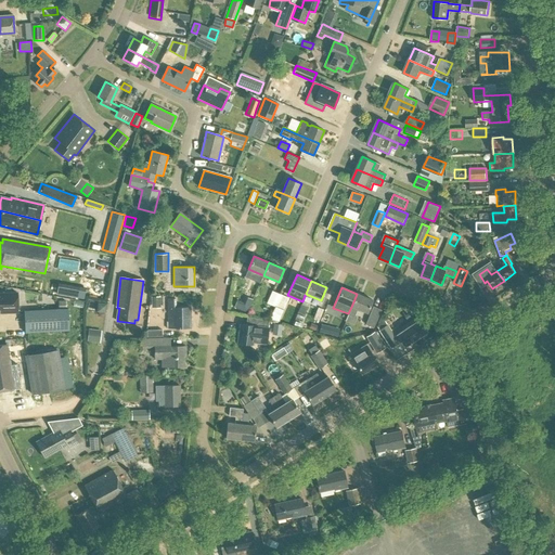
[(267,302),(275,307),(281,295),(271,291),(267,302)]
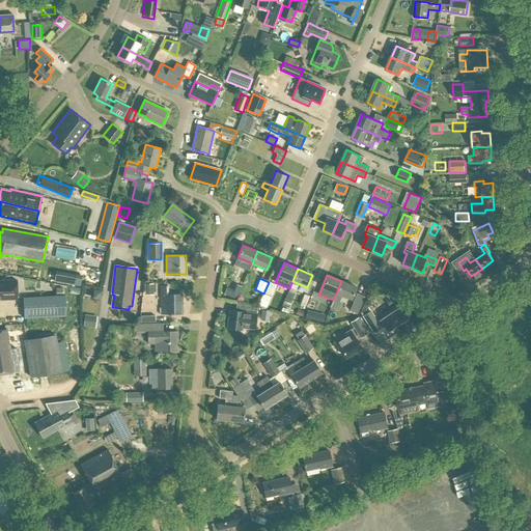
[(0,299),(9,299),(17,299),(16,280),(8,281),(0,281),(0,299)]
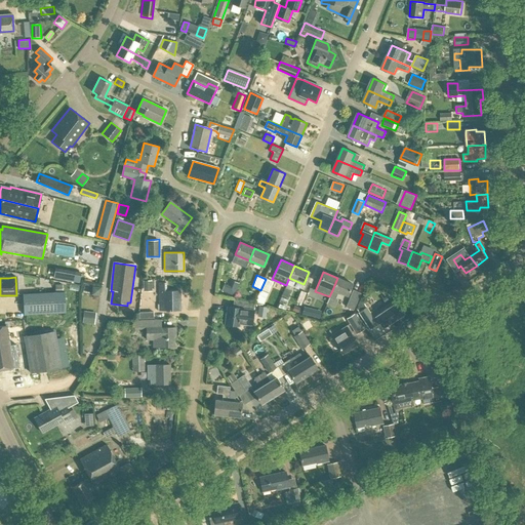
[(337,278),(332,290),(347,296),(352,284),(337,278)]
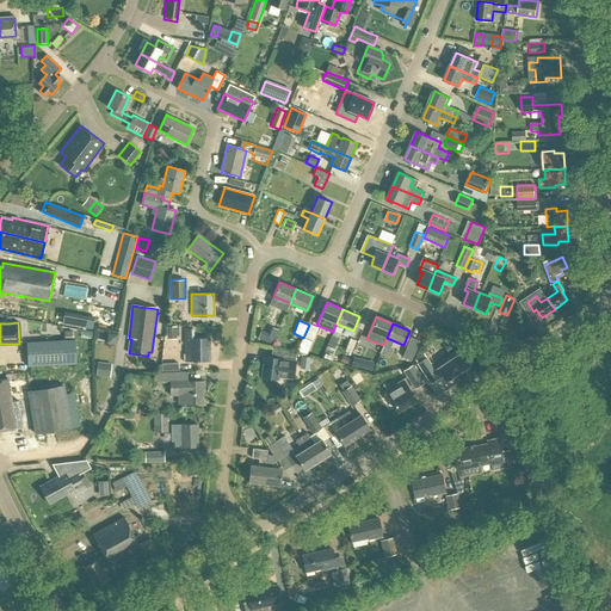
[(309,325),(303,338),(312,340),(318,327),(309,325)]
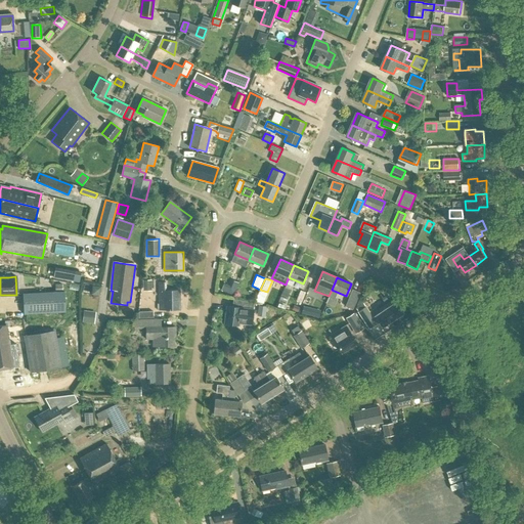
[(151,291),(151,279),(142,279),(142,291),(151,291)]
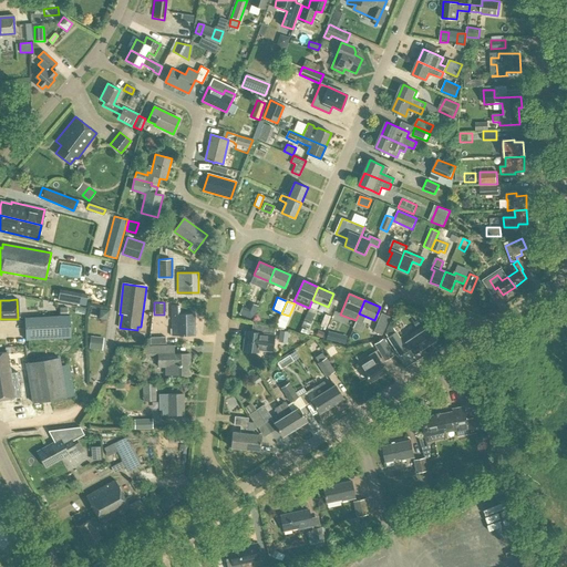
[(179,313),(179,305),(171,305),(172,334),(194,334),(194,313),(179,313)]
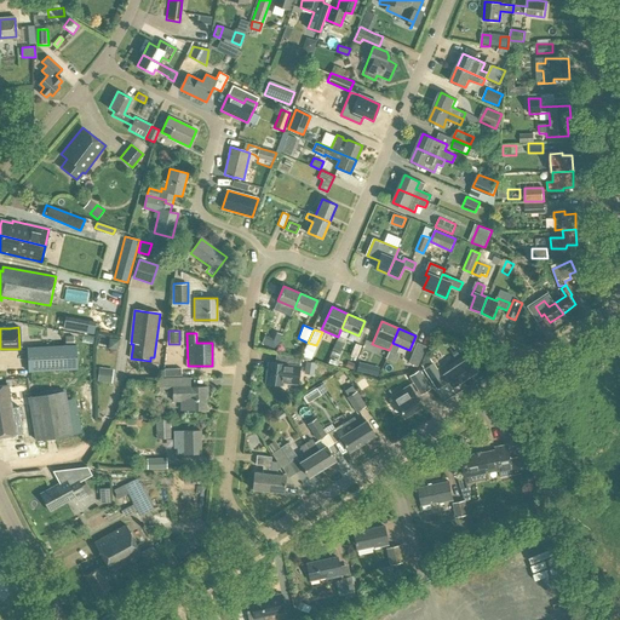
[(276,349),(279,342),(271,338),(264,336),(262,343),(276,349)]
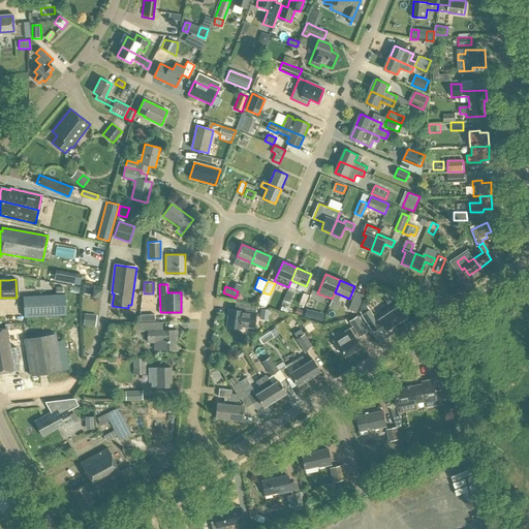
[(289,299),(293,291),(287,289),(284,297),(289,299)]
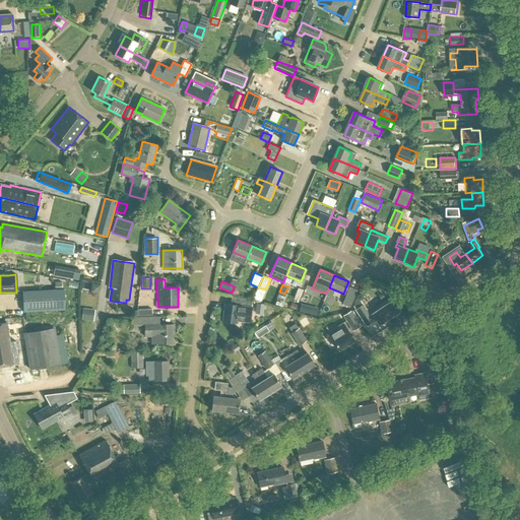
[(349,286),(345,296),(353,299),(356,289),(349,286)]
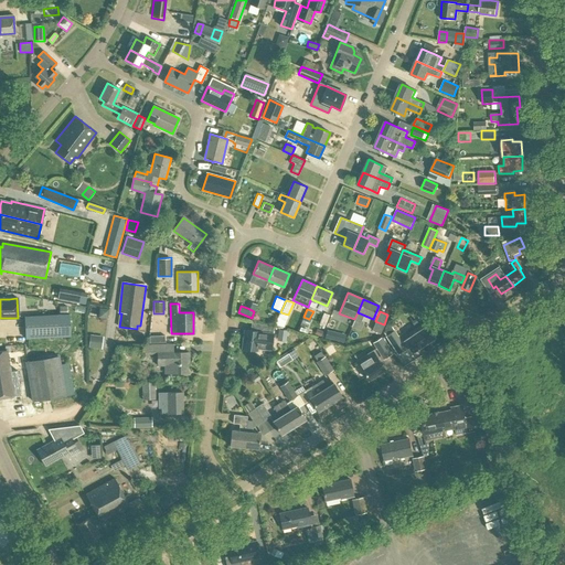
[(144,312),(142,326),(150,327),(152,312),(144,312)]
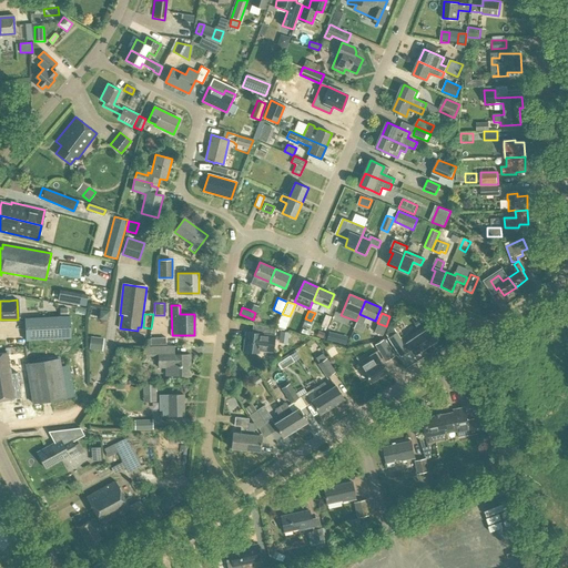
[(326,327),(331,316),(325,314),(321,325),(326,327)]
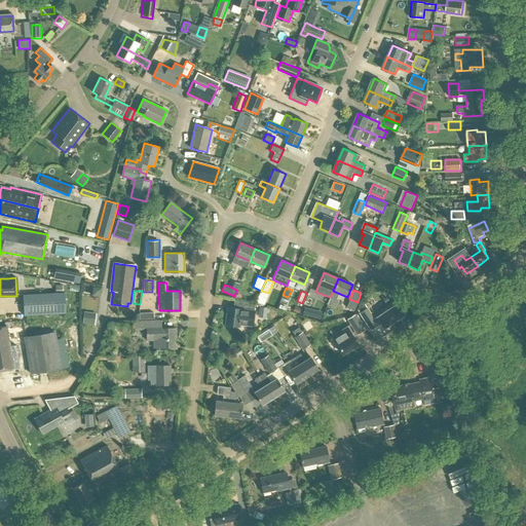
[(25,316),(66,314),(65,294),(24,296),(25,316)]
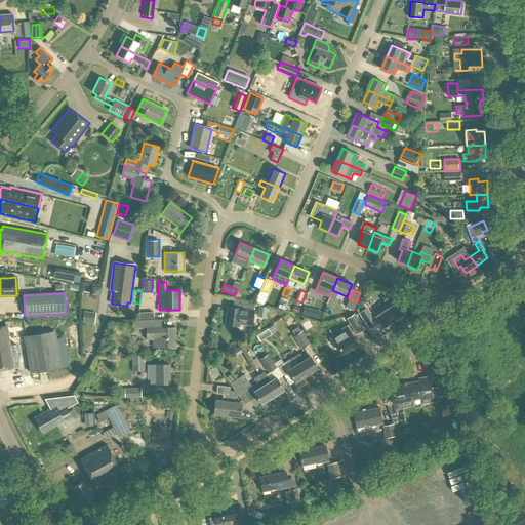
[(255,300),(263,304),(266,298),(257,295),(255,300)]
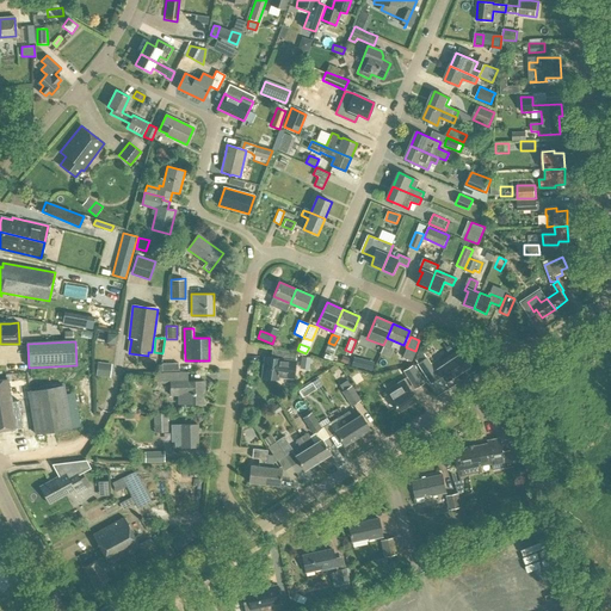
[(371,359),(375,349),(362,344),(358,355),(371,359)]
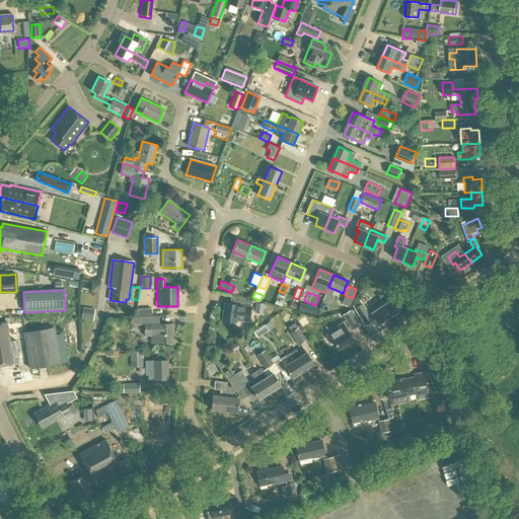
[(325,293),(323,300),(329,303),(332,296),(325,293)]
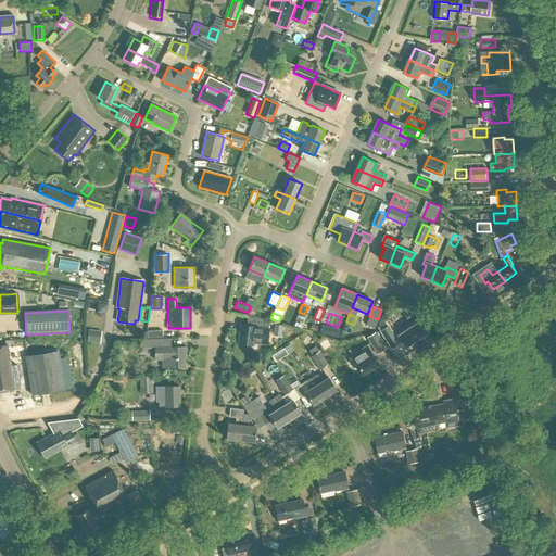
[(266,344),(267,332),(268,321),(248,316),(247,325),(240,325),(238,342),(253,344),(253,343),(266,344)]
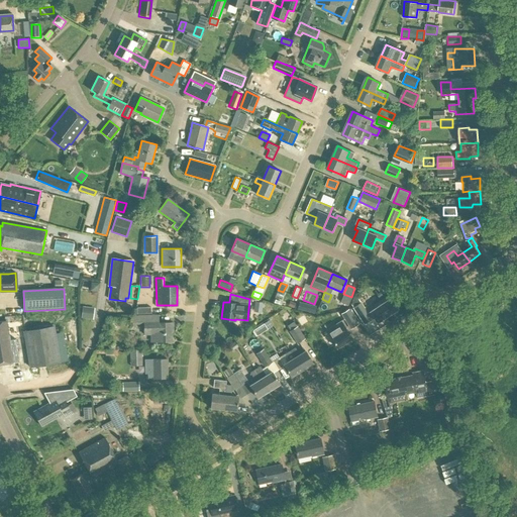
[(337,306),(343,309),(347,299),(341,296),(337,306)]
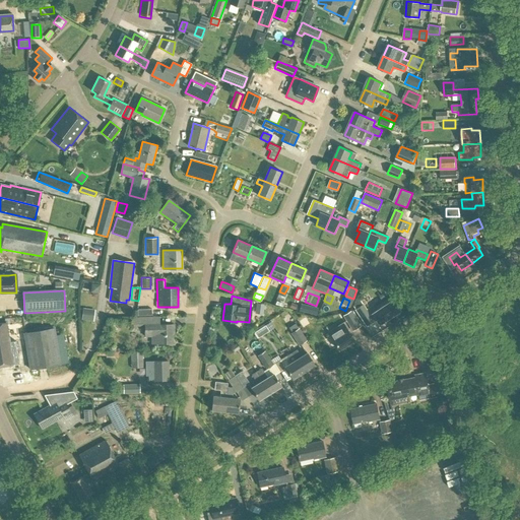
[(356,298),(352,307),(354,310),(362,305),(356,298)]
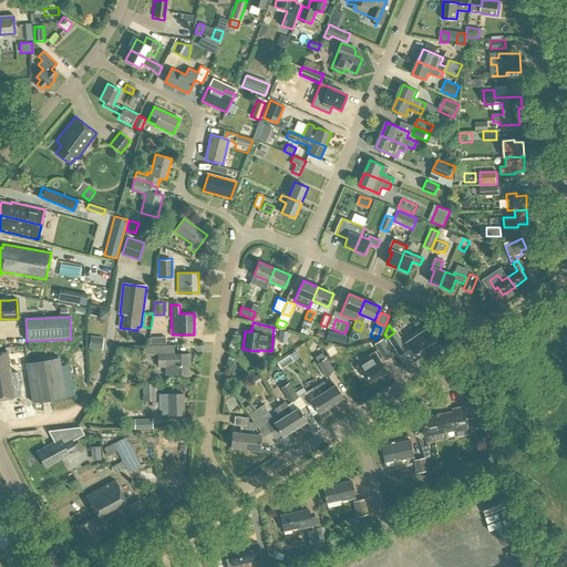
[(399,357),(410,349),(416,344),(420,350),(435,339),(428,327),(412,338),(402,344),(394,332),(387,338),(399,357)]
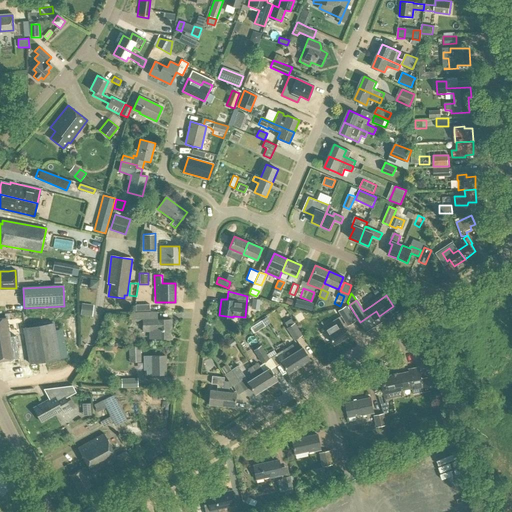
[(260,299),(252,298),(251,308),(259,309),(260,299)]
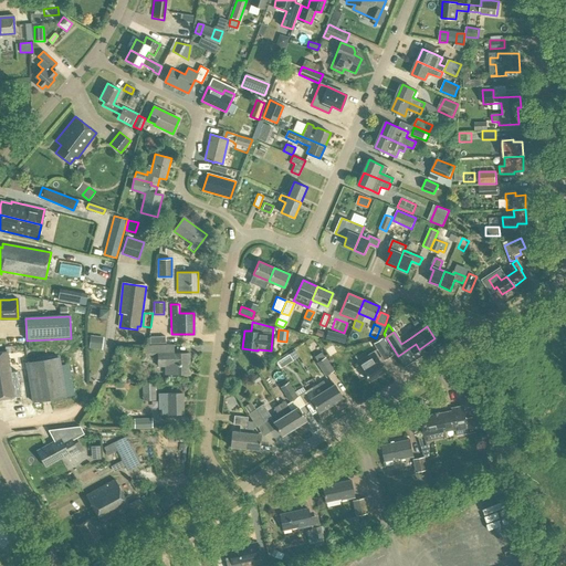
[(338,342),(339,333),(327,331),(325,338),(338,342)]
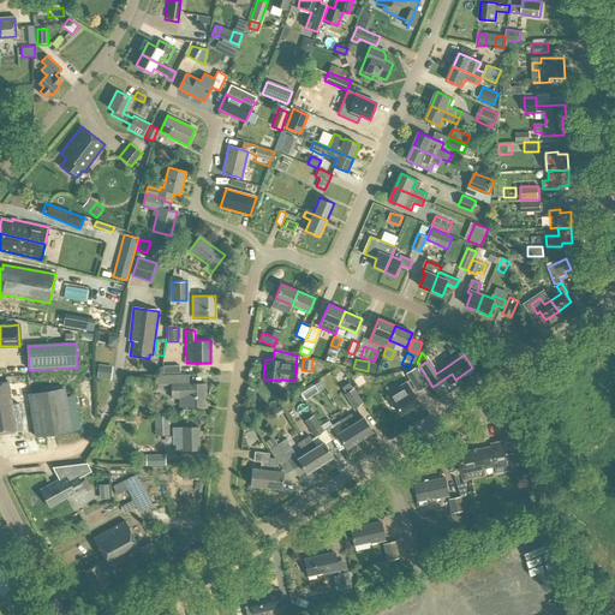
[(162,375),(177,374),(177,363),(162,364),(162,375)]
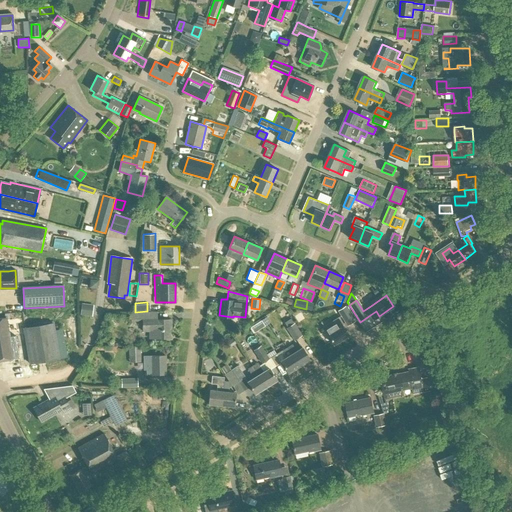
[(80,315),(92,316),(93,304),(81,303),(80,315)]
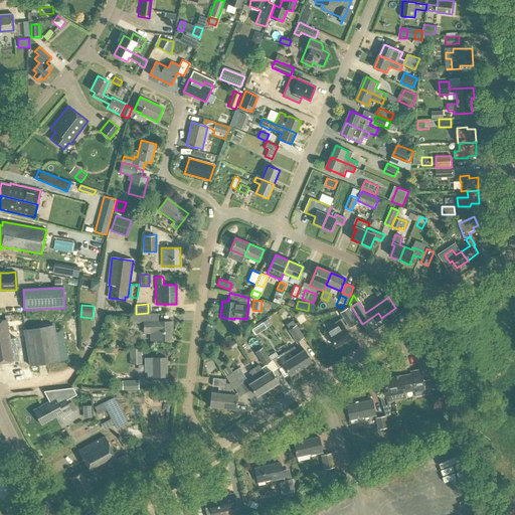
[(356,323),(347,308),(339,312),(349,327),(356,323)]
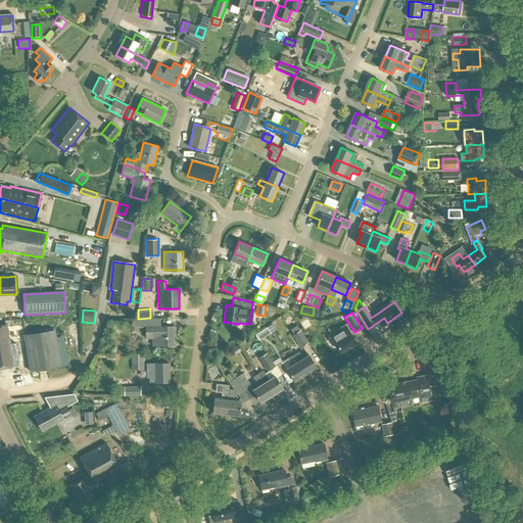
[(145,328),(145,339),(152,339),(152,343),(154,345),(154,347),(174,346),(173,327),(159,327),(159,325),(156,325),(156,320),(136,320),(136,329),(141,329),(141,328),(145,328)]
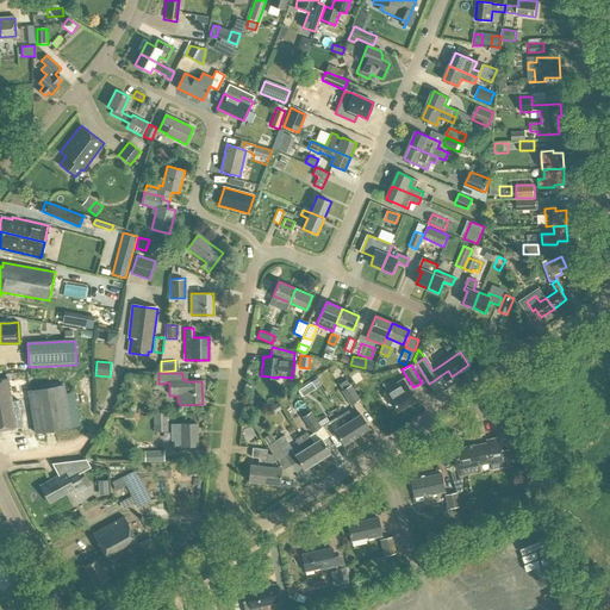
[(0,430),(18,428),(23,427),(18,400),(14,402),(12,402),(11,394),(7,377),(0,378),(0,430)]
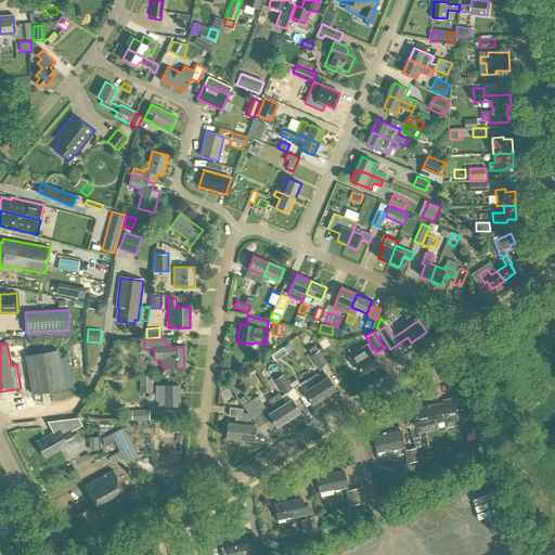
[(321,368),(327,363),(319,349),(318,350),(314,345),(308,349),(311,355),(310,356),(319,369),(321,368)]
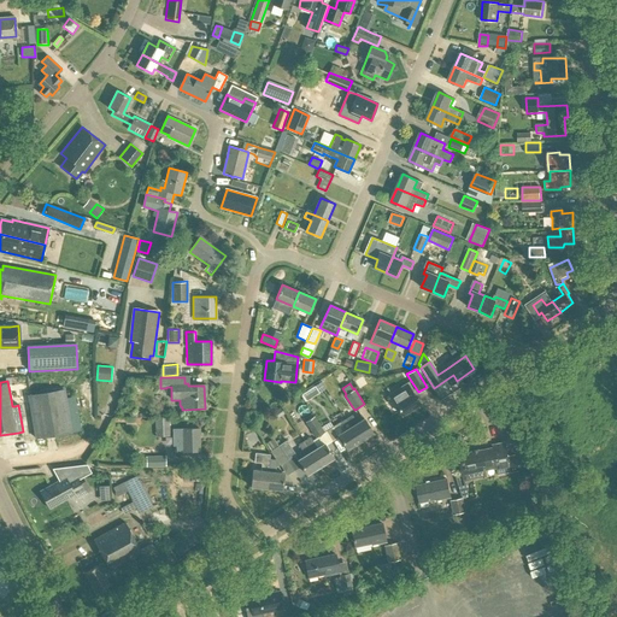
[(389,395),(395,405),(401,416),(418,405),(412,394),(413,394),(407,385),(389,395)]
